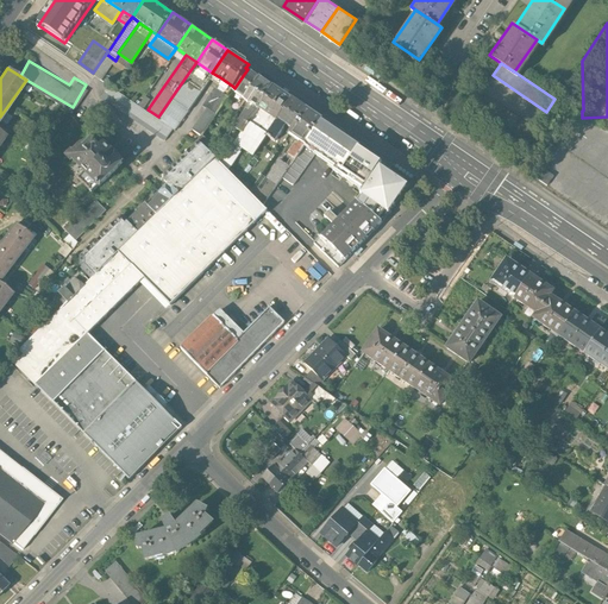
[(258,77),(248,69),(234,88),(246,95),(258,77)]
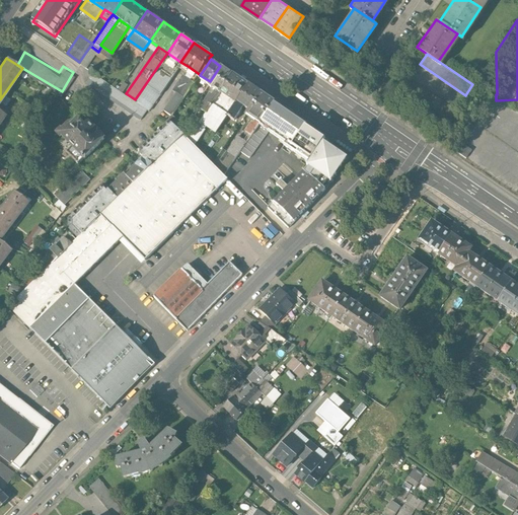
[(188,66),(172,88),(175,90),(182,95),(198,73),(188,66)]
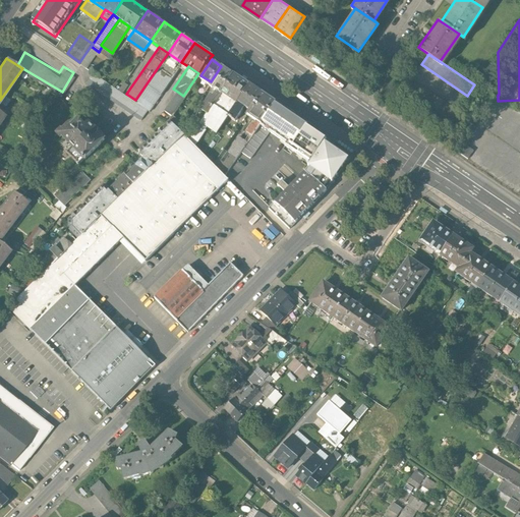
[(233,73),(221,66),(211,81),(209,83),(216,88),(221,92),(233,73)]
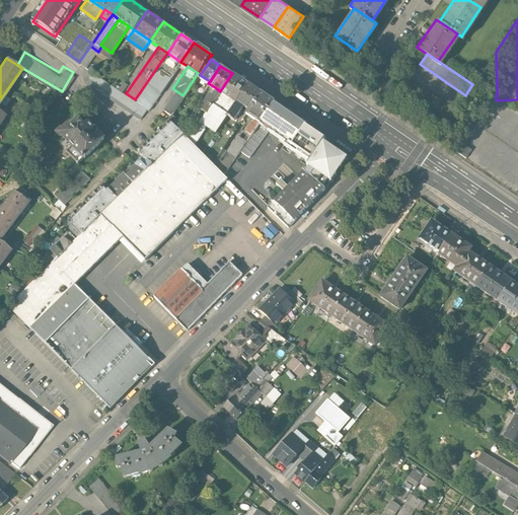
[(157,67),(135,99),(146,107),(148,108),(171,76),(157,67)]
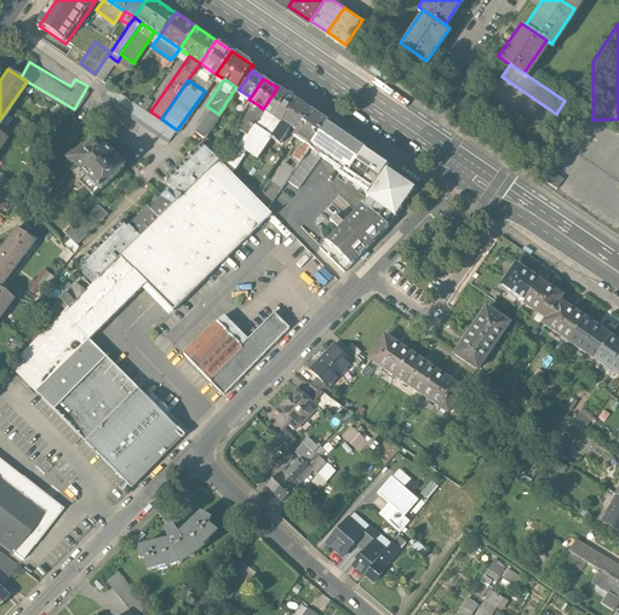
[(166,141),(175,128),(161,119),(150,111),(109,84),(101,96),(166,141)]
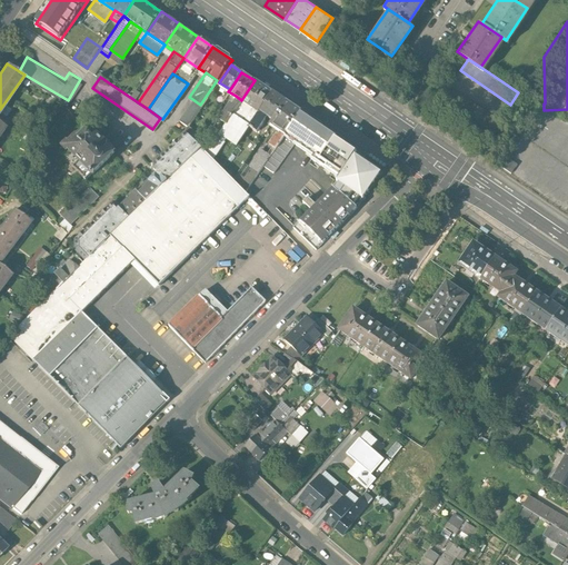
[(272,92),(255,80),(241,100),(259,112),(272,92)]
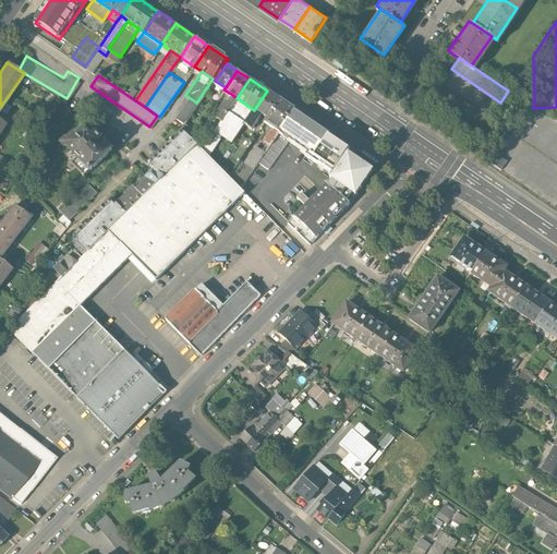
[(442,82),(434,93),(481,125),(488,115),(442,82)]
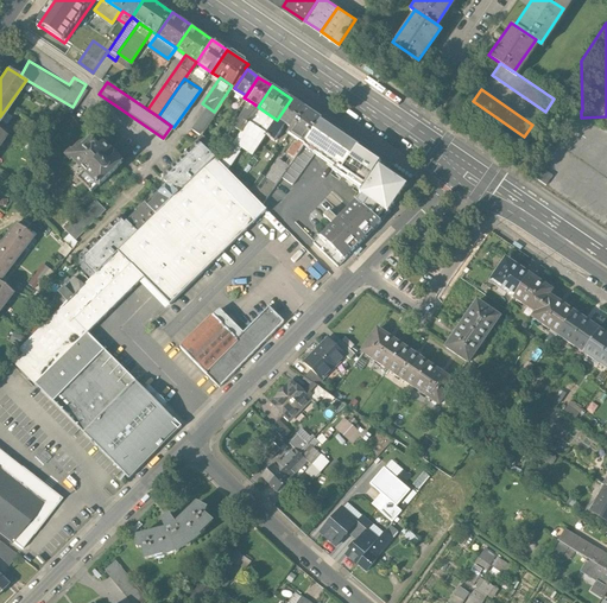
[(304,108),(291,99),(277,120),(285,125),(290,129),(304,108)]
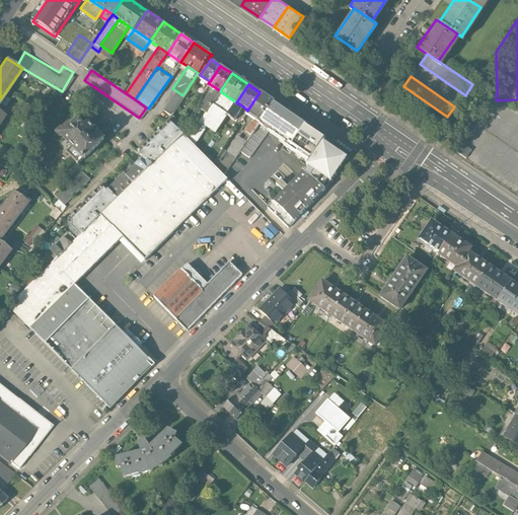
[(209,90),(198,106),(206,112),(212,102),(220,91),(215,87),(212,92),(209,90)]
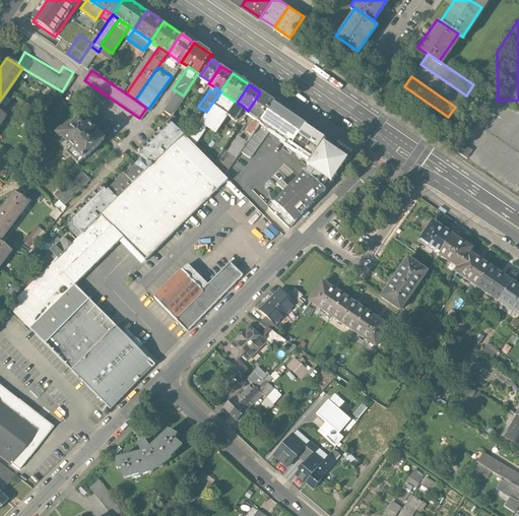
[(184,95),(183,95),(176,90),(164,109),(172,114),(184,95)]
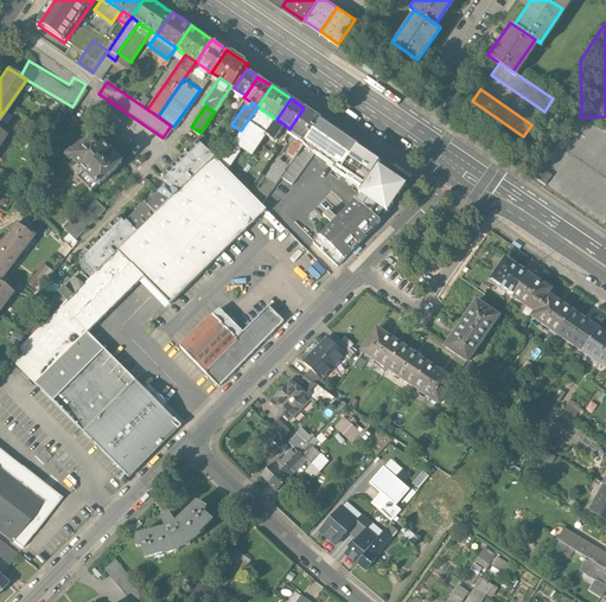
[(248,120),(267,133),(276,120),(257,107),(248,120)]
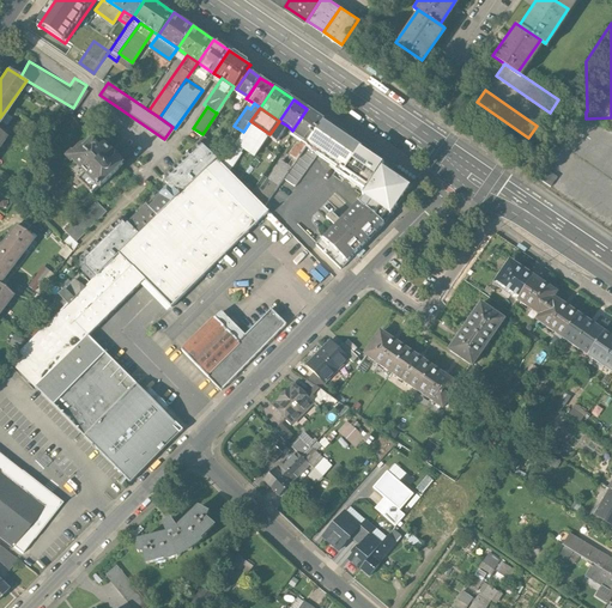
[(323,121),(307,109),(292,131),(300,135),(309,143),(323,121)]
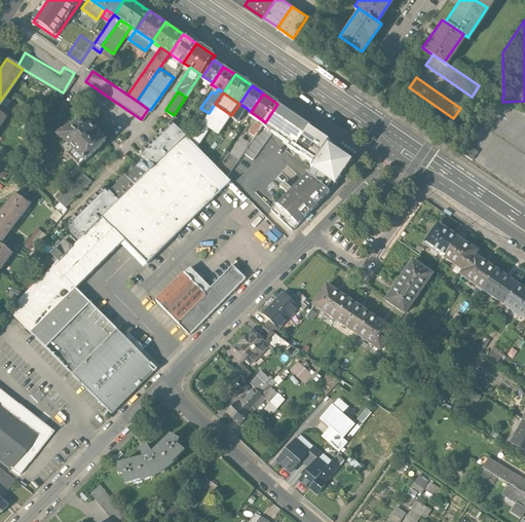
[(218,134),(230,116),(231,115),(215,104),(209,113),(203,119),(189,139),(196,146),(209,127),(218,134)]
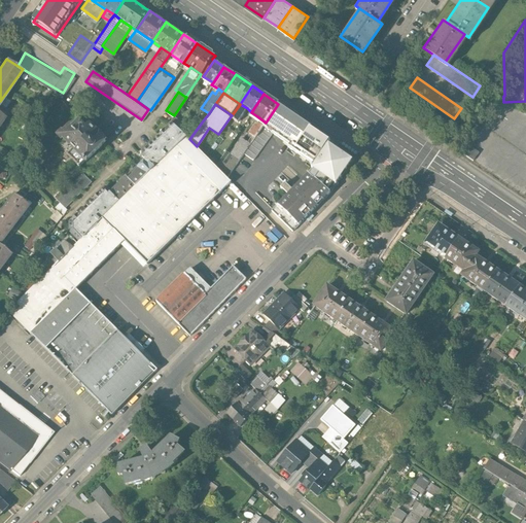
[(247,108),(240,104),(232,115),(231,116),(238,121),(247,108)]
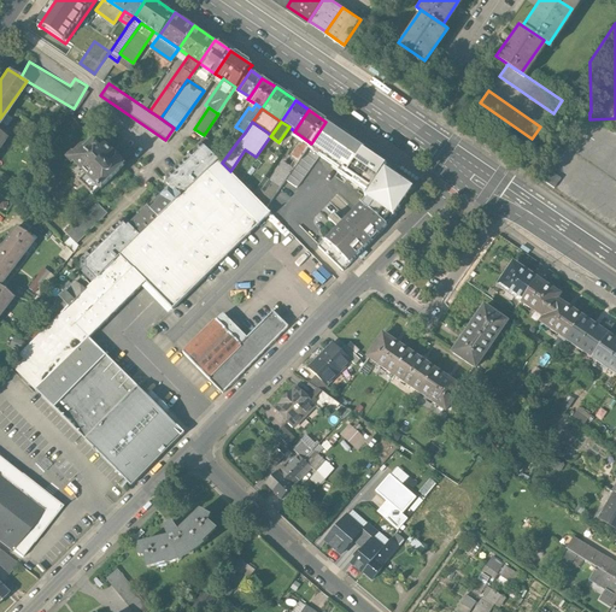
[(365,148),(326,122),(311,143),(321,149),(351,170),(363,152),(365,148)]
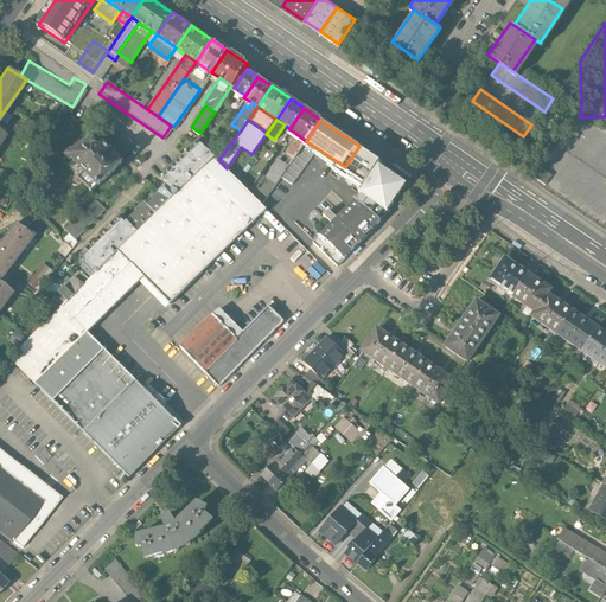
[(235,138),(241,130),(231,125),(227,132),(235,138)]
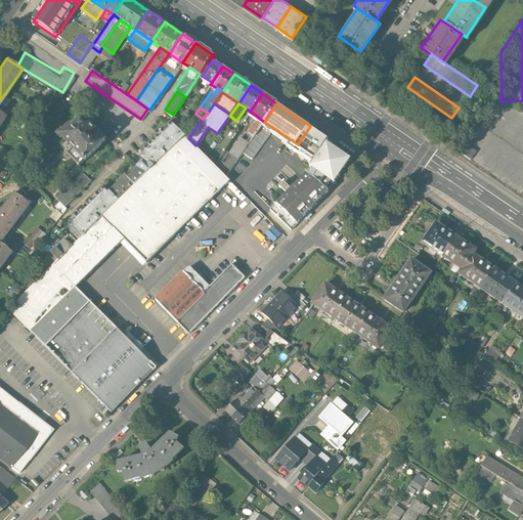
[(256,116),(247,129),(254,133),(255,135),(264,122),(256,116)]
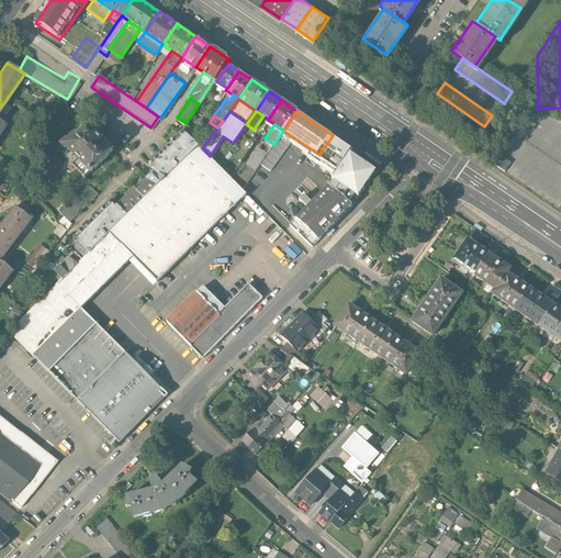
[(70,148),(92,170),(114,149),(97,131),(91,135),(85,129),(77,135),(74,133),(68,137),(67,136),(59,143),(67,151),(70,148)]
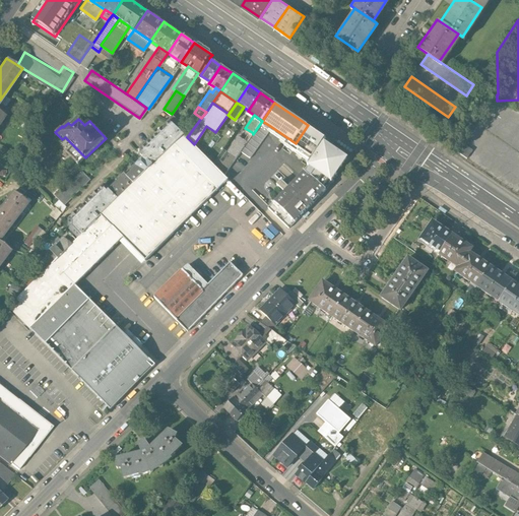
[(145,157),(127,176),(134,184),(184,134),(170,120),(140,148),(140,153),(145,157)]
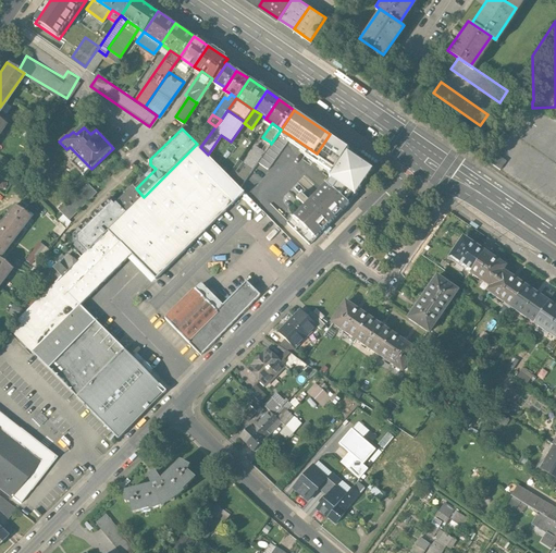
[(268,167),(289,135),(281,130),(271,144),(270,142),(257,160),(268,167)]
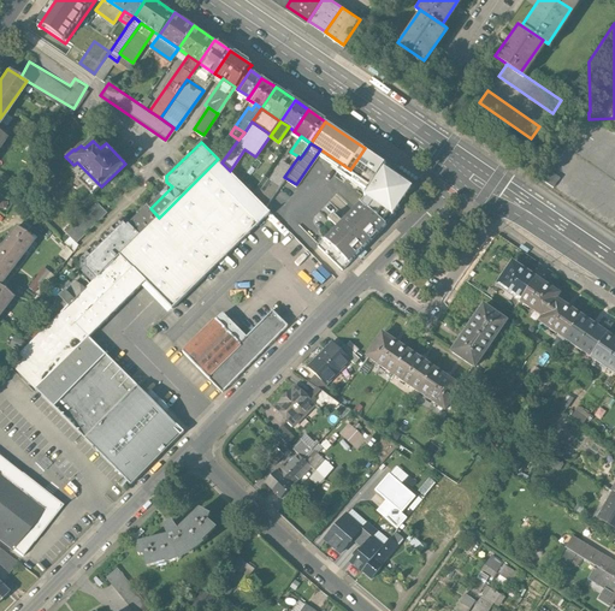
[(288,149),(270,176),(281,183),(284,177),(299,156),(290,152),(288,149)]
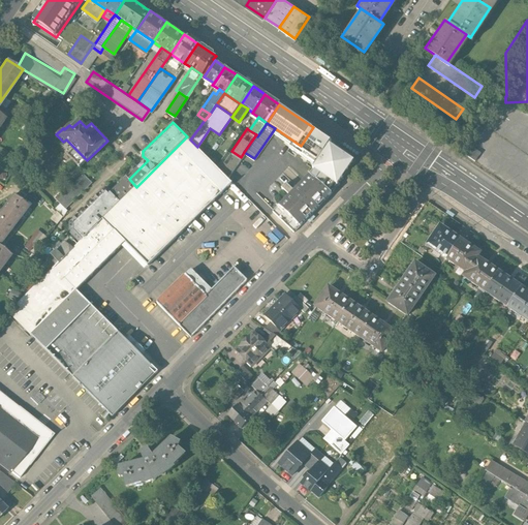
[(331,143),(311,130),(301,146),(299,148),(318,161),(330,145),(331,143)]
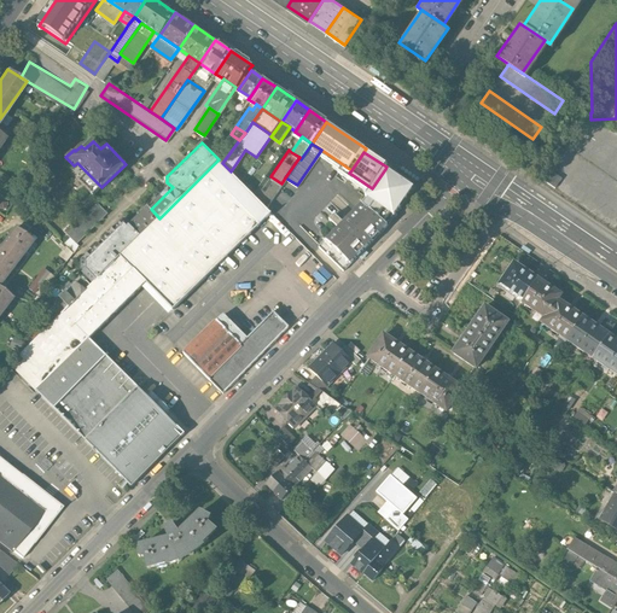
[(11,365),(12,366),(131,486),(184,435),(89,339),(147,282),(174,309),(272,214),(231,171),(222,163),(219,159),(159,219),(140,237),(121,256),(94,282),(86,290),(63,313),(11,365)]
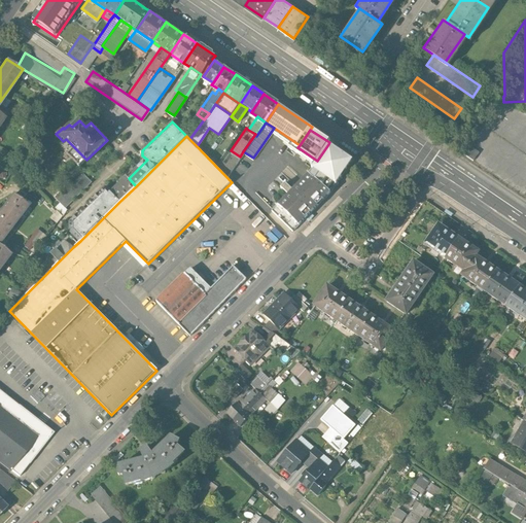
[(353,162),(328,144),(317,161),(312,168),(313,169),(309,175),(315,181),(319,174),(337,185),(353,162)]
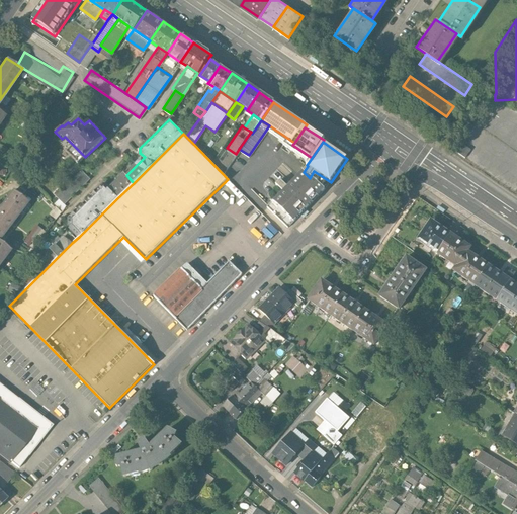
[(89,176),(80,168),(55,193),(64,202),(89,176)]
